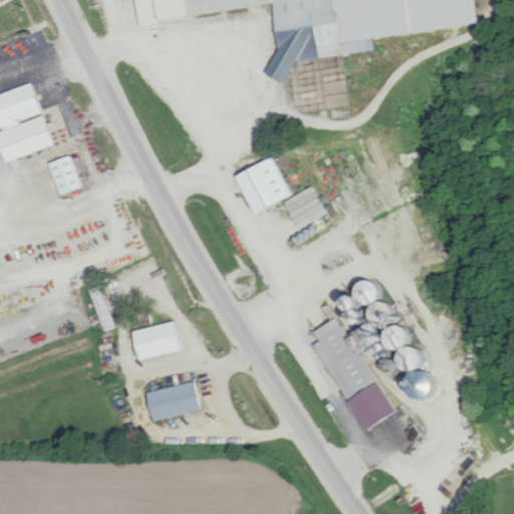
[(473,24),(471,0),(131,0),(133,19),(270,7),(274,56),(261,67),(274,82),(301,59),(319,57),(318,46),(331,45),(335,50),(336,48),(347,60),(379,33),(473,24)]
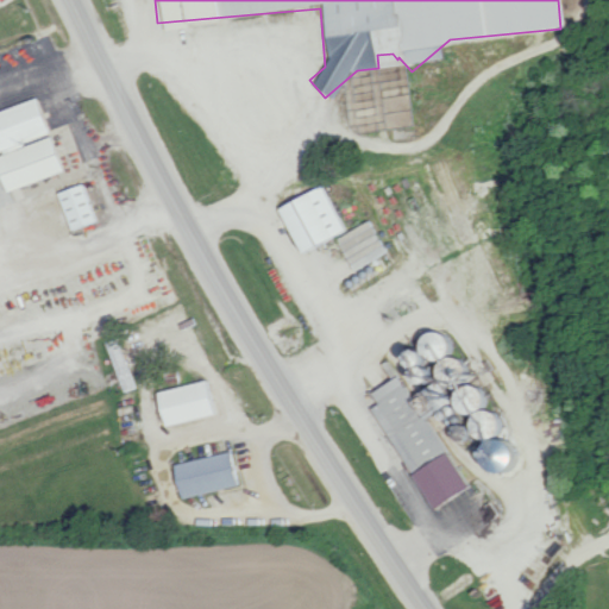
[(60,173),(36,99),(0,110),(0,186),(1,192),(60,173)]
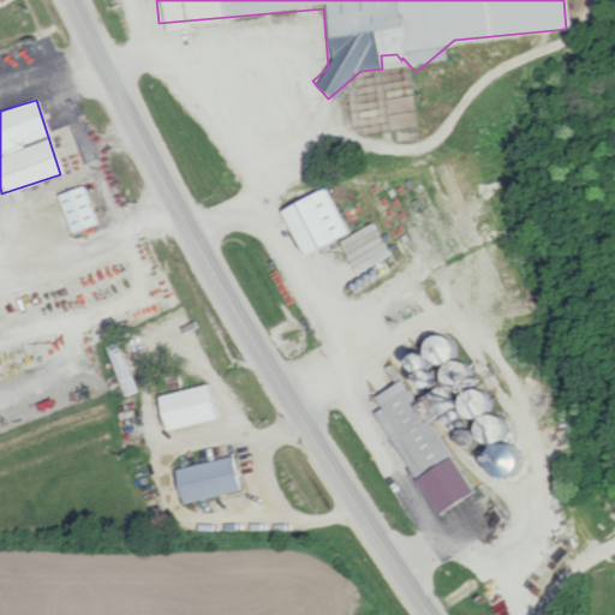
[(69,233),(97,222),(84,184),(55,193),(69,233)]
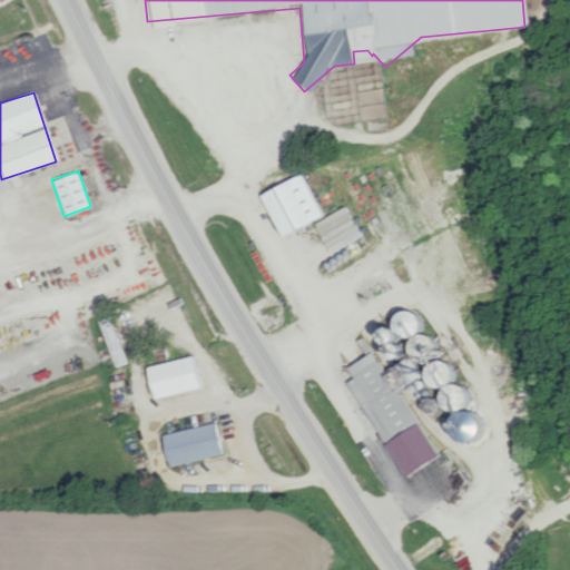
[(258,193),(279,238),(326,216),(304,170),(258,193)]
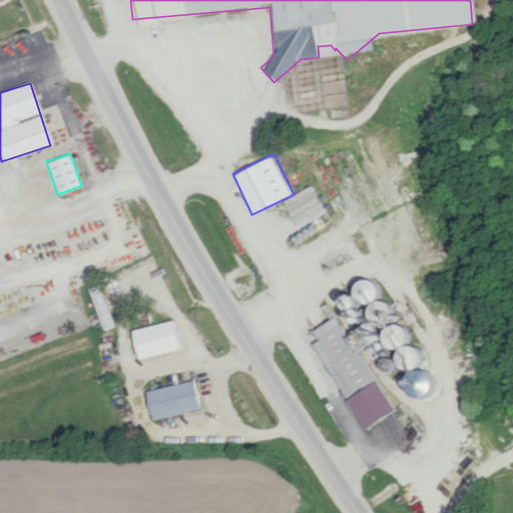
[(296,226),(326,214),(315,186),(285,198),(296,226)]
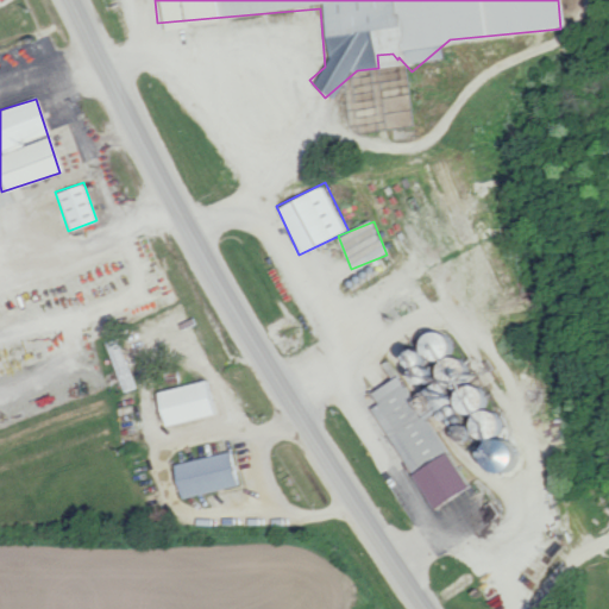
[(425,508),(463,489),(427,418),(427,416),(464,414),(476,437),(490,437),(484,454),(490,468),(493,460),(491,435),(504,435),(503,426),(496,412),(487,412),(485,390),(462,382),(465,374),(472,370),(469,363),(451,357),(450,340),(425,331),(412,338),(412,351),(393,351),(394,378),(369,391),(375,405),(372,406),(425,508)]
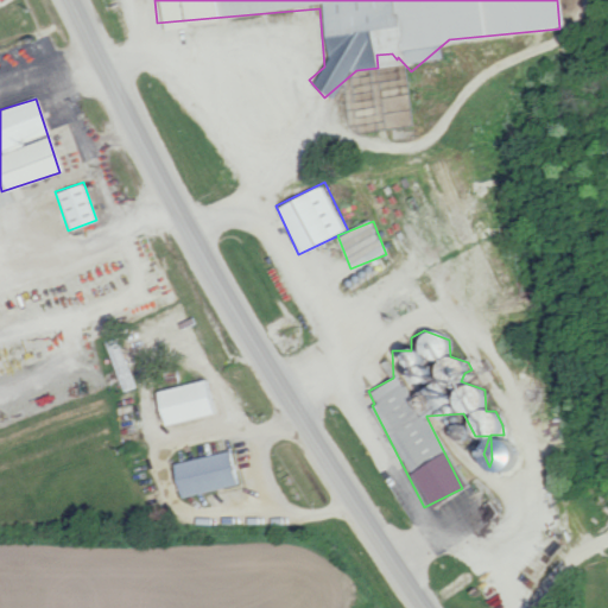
[(135,387),(119,335),(103,340),(120,392),(135,387)]
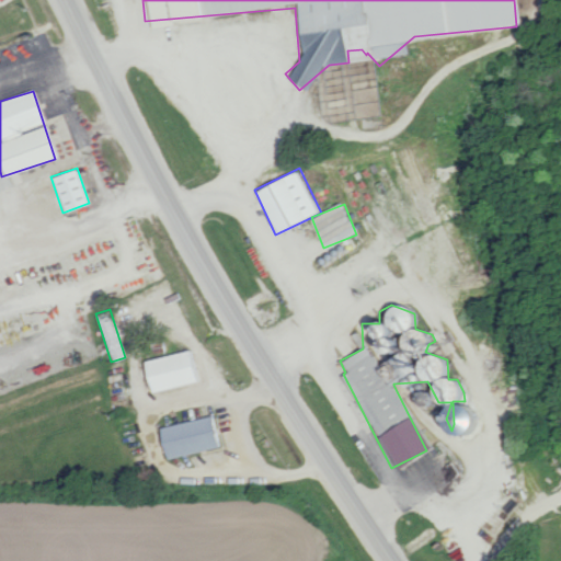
[(140,361),(148,392),(201,381),(193,348),(140,361)]
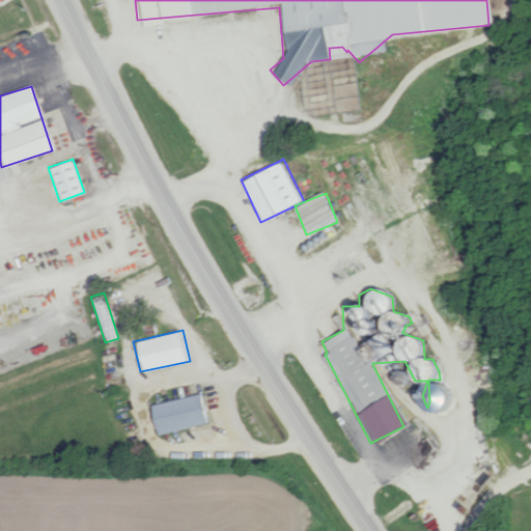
[(147,406),(155,435),(211,421),(203,392),(147,406)]
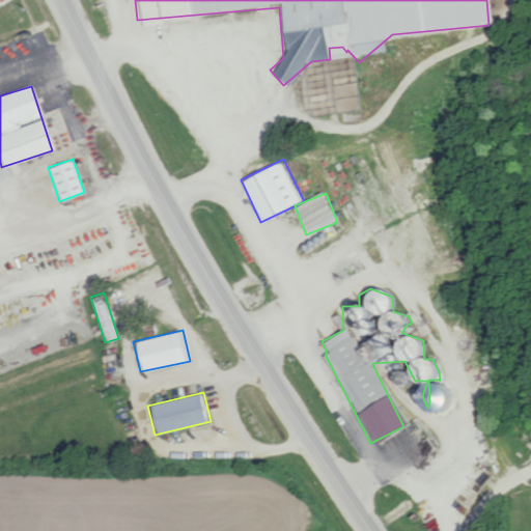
All buildings are outlined.
